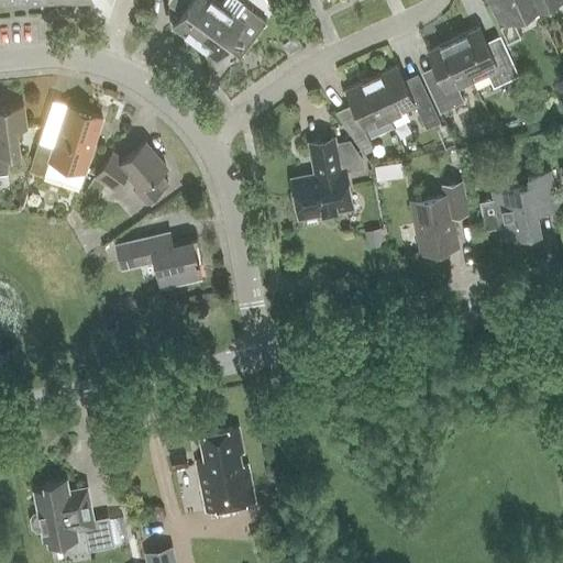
[(195,42),(221,7),(212,0),(186,0),(189,2),(173,25),(195,42)]
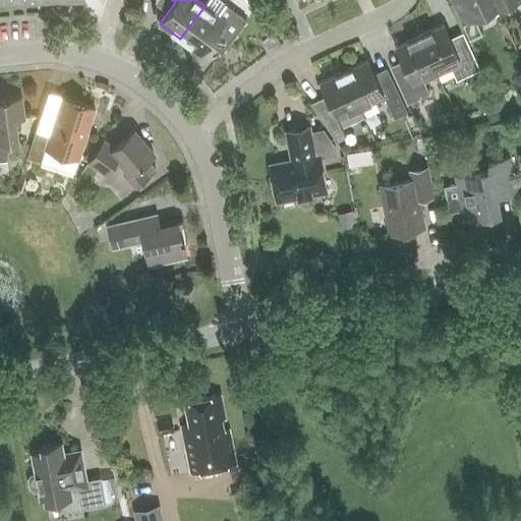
[(218,0),(209,0),(205,6),(180,39),(200,54),(217,34),(230,43),(246,20),(225,4),(218,0)]
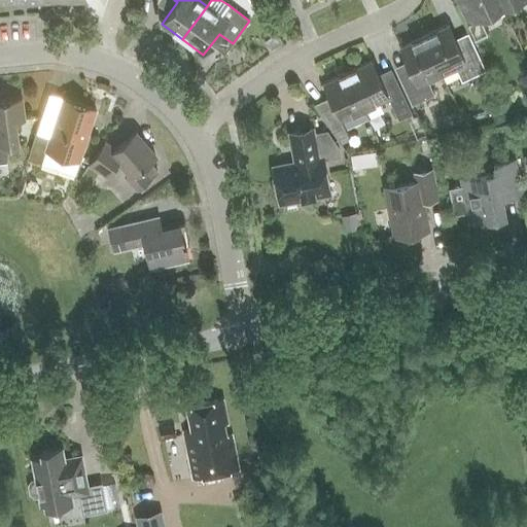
[(249,0),(255,10),(264,6),(260,0),(249,0)]
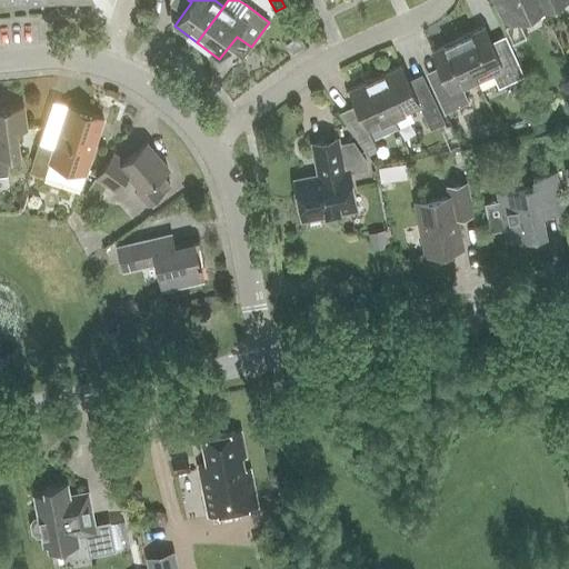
[(518,20),(542,8),(538,0),(508,0),(512,9),(500,15),(513,42),(526,37),(518,20)]
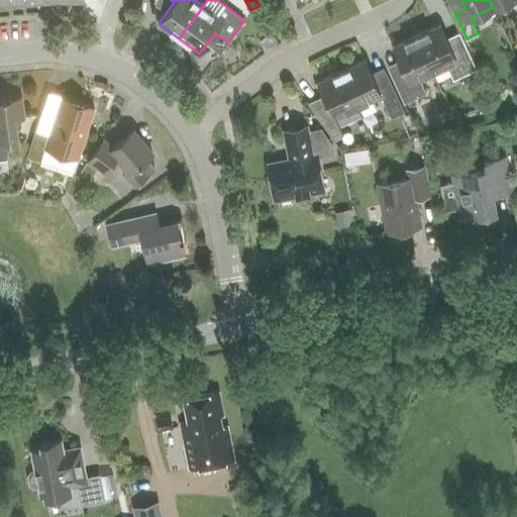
[(439,25),(416,36),(432,72),(445,65),(453,81),(477,70),(463,42),(450,48),(439,25)]
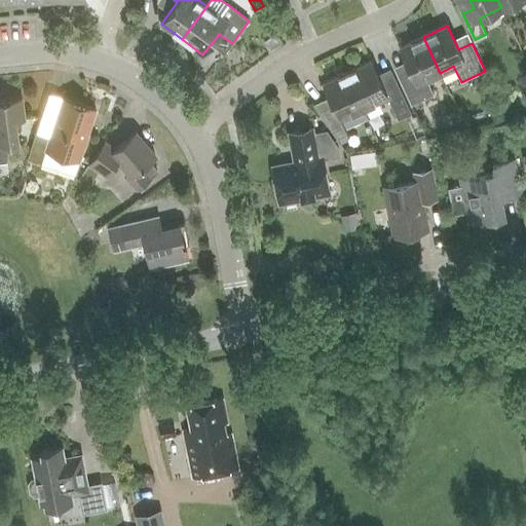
[(440,73),(423,37),(399,48),(410,72),(398,77),(411,105),(434,95),(426,79),(440,73)]
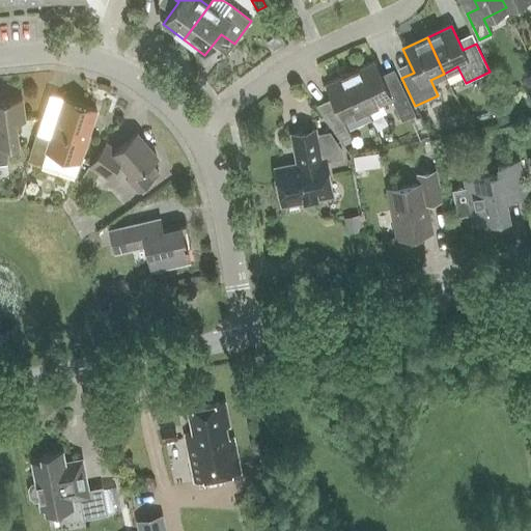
[(374,61),(350,73),(367,109),(391,99),(401,121),(415,115),(398,80),(386,85),(374,61)]
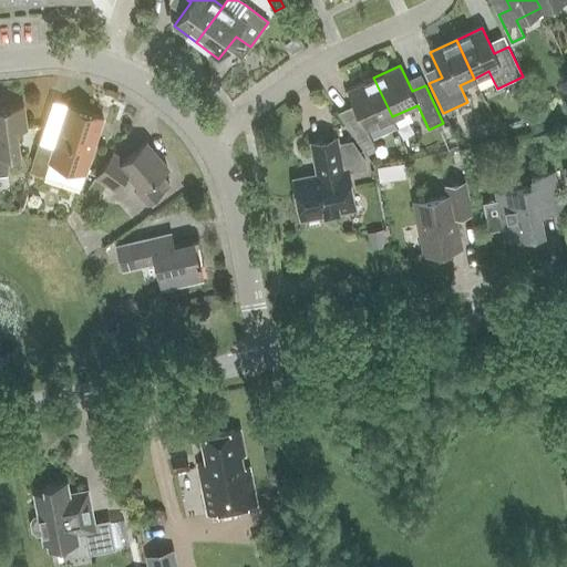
[(392,116),(373,78),(348,90),(360,115),(344,123),(363,151),(374,145),(367,129),(392,116)]
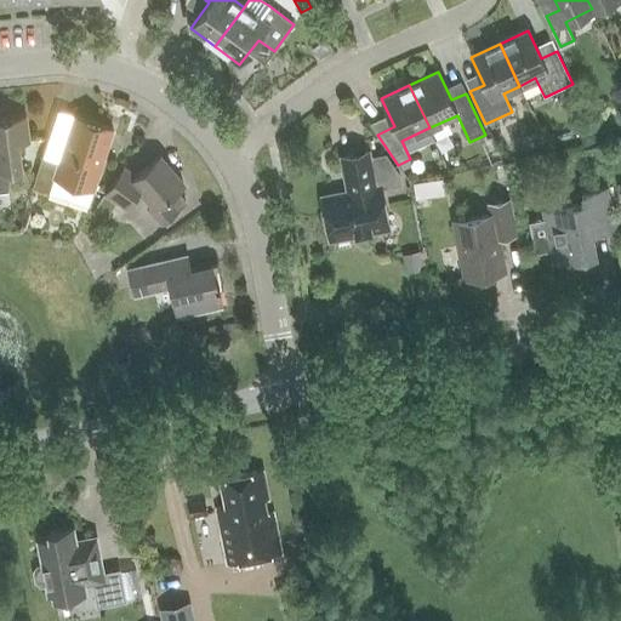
[(0,192),(7,191),(7,170),(22,169),(18,142),(29,141),(26,117),(0,119),(0,192)]
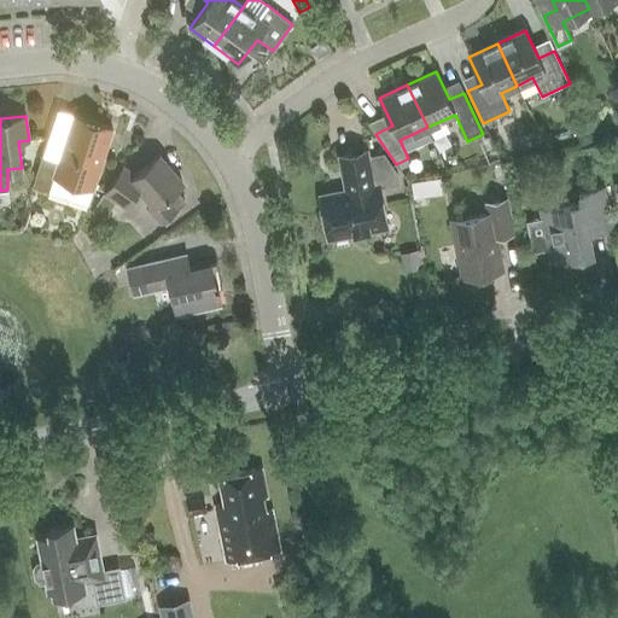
[(93,188),(112,129),(73,116),(58,159),(42,155),(33,187),(48,192),(53,176),(93,188)]
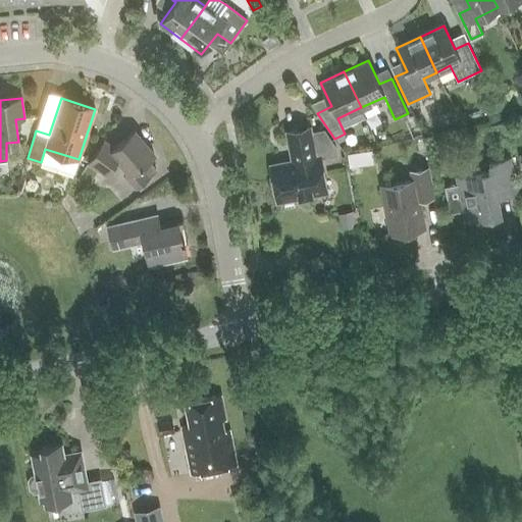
[(318,157),(336,154),(335,146),(323,129),(309,133),(309,129),(289,134),(295,162),(272,166),(278,201),(325,192),(318,157)]
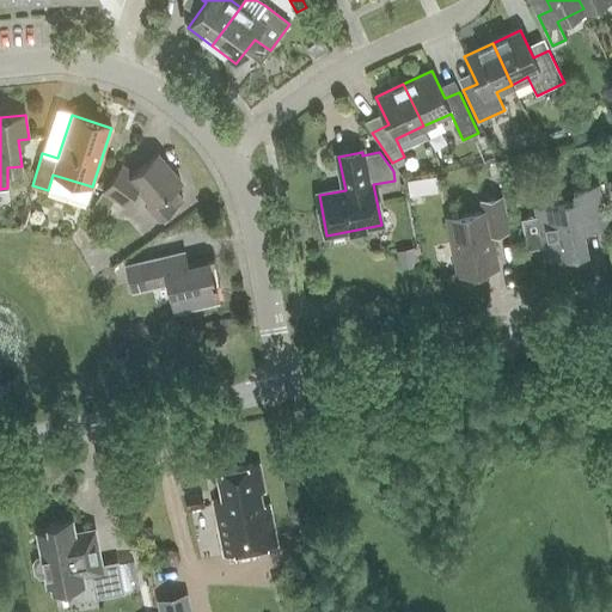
[(139,188),(150,201),(144,206),(158,222),(184,200),(173,188),(181,182),(157,154),(134,173),(122,165),(104,191),(121,203),(139,188)]
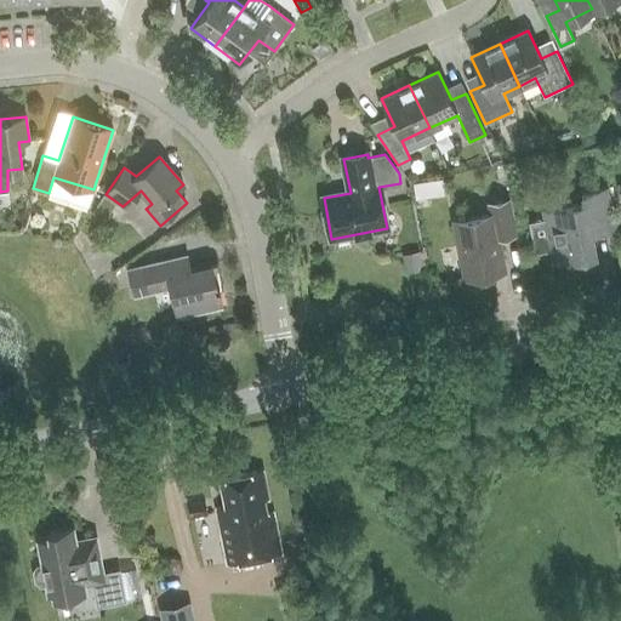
[(507,180),(505,165),(494,166),(497,181),(507,180)]
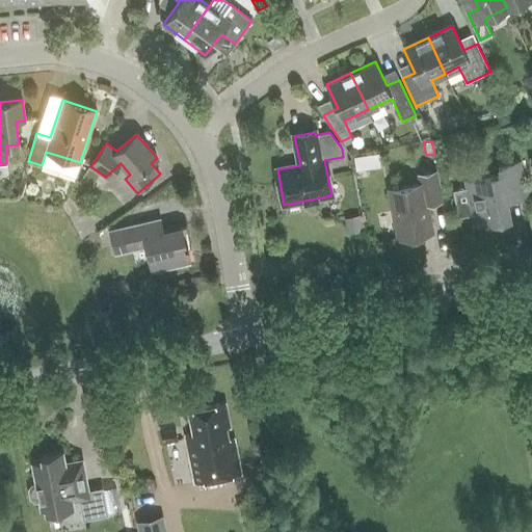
[(355,166),(379,165),(378,153),(354,155),(355,166)]
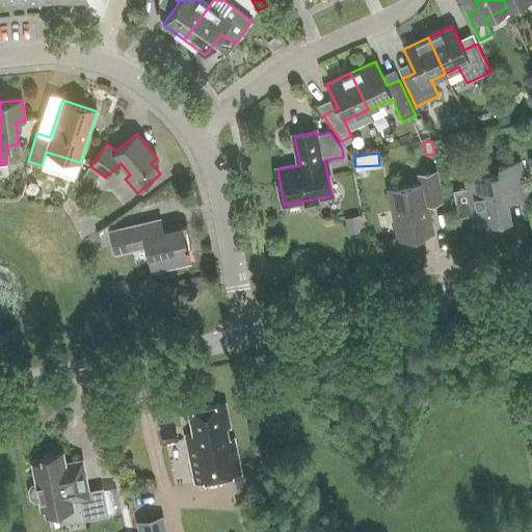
[(466,181),(468,189),(459,191),(455,196),(458,211),(464,215),(473,213),(475,225),(509,218),(505,195),(525,191),(520,162),(499,166),(500,175),(466,181)]
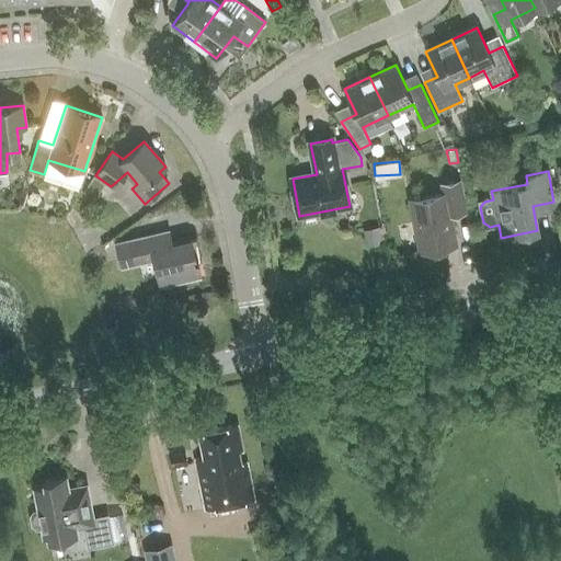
[(448,214),(465,212),(458,182),(443,185),(445,195),(411,201),(421,250),(455,244),(448,214)]
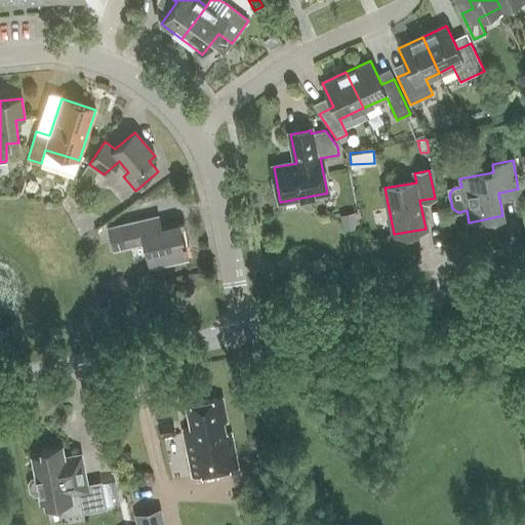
[(356,212),(340,215),(344,231),(359,228),(356,212)]
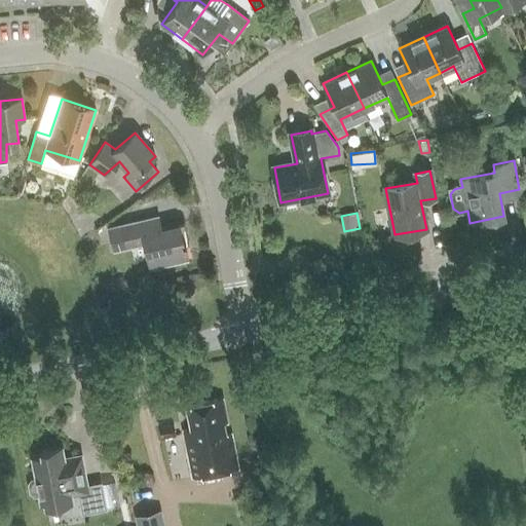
[(177,225),(155,230),(152,219),(109,229),(114,251),(144,243),(149,266),(166,262),(166,264),(187,259),(185,249),(187,248),(186,243),(187,242),(182,223),(177,224),(177,225)]
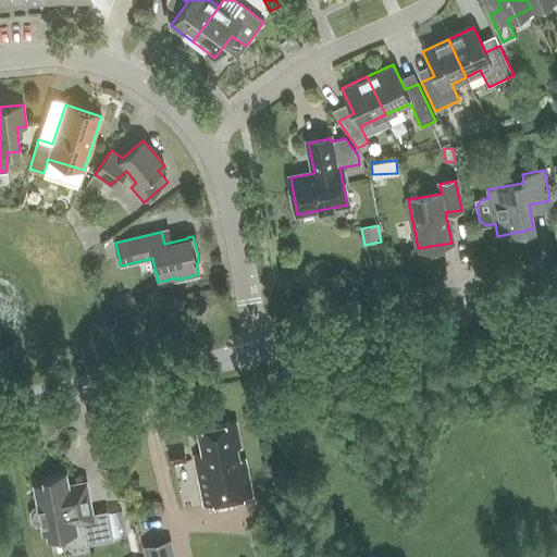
[(203,506),(254,496),(246,459),(239,460),(236,448),(242,447),(236,422),(197,429),(202,454),(194,456),(203,506)]
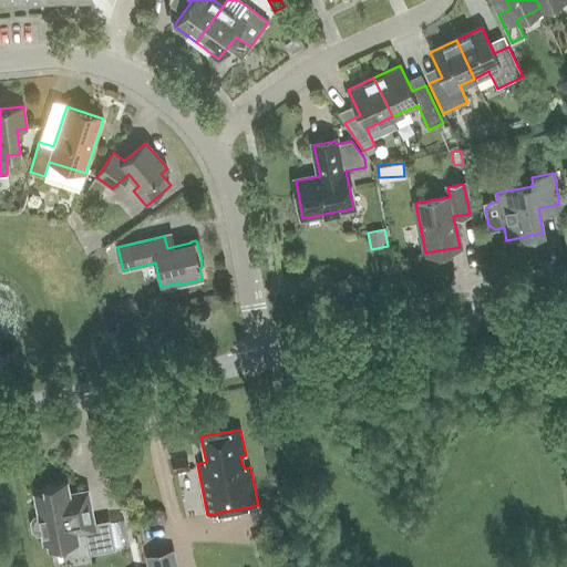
[(172,460),(174,473),(189,471),(187,457),(172,460)]
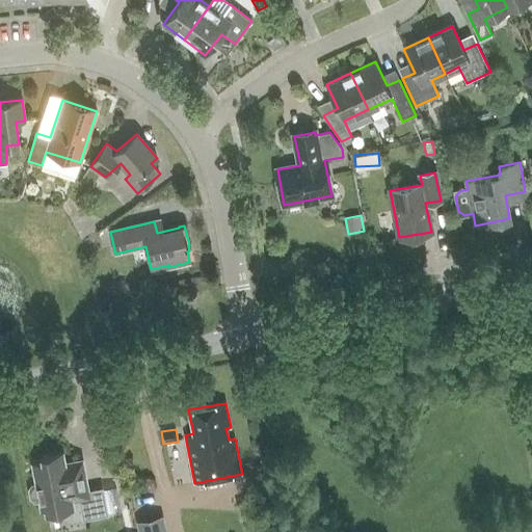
[(84,519),(107,514),(102,488),(87,491),(82,460),(64,464),(61,452),(43,455),(44,460),(33,462),(37,484),(28,485),(31,502),(41,501),(42,508),(46,508),(47,512),(73,507),(71,500),(80,499),(84,519)]
